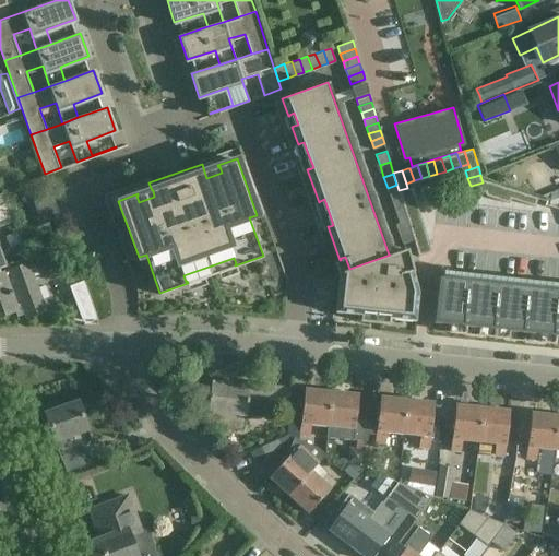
[(45,176),(26,184),(31,194),(49,188),(46,178),(45,176)]
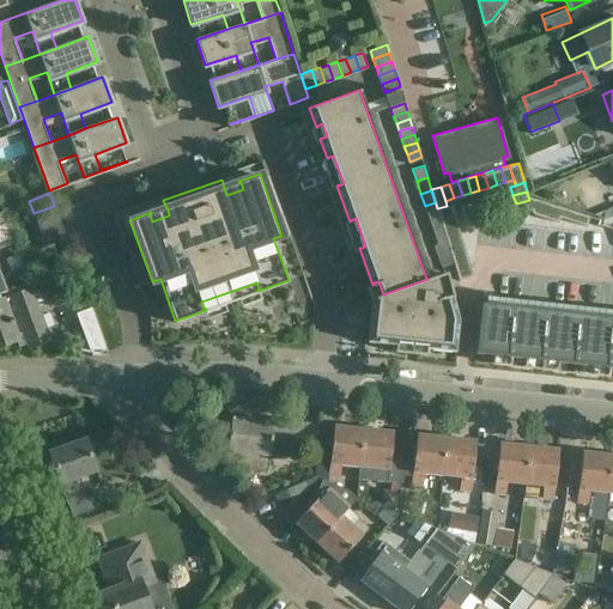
[(545,201),(528,196),(529,200),(533,208),(532,208),(533,213),(540,215),(545,201)]
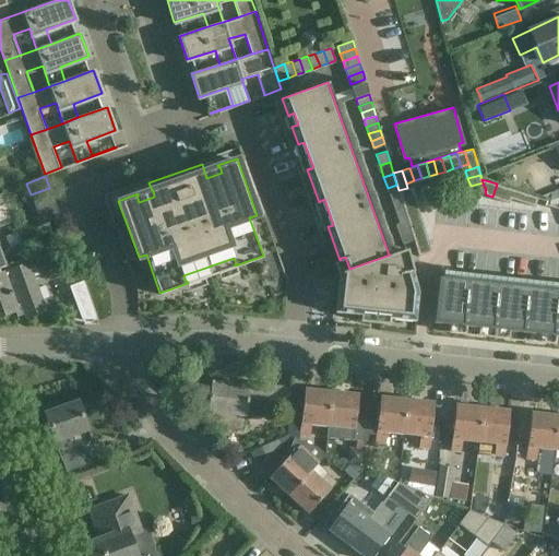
[(437,182),(428,185),(432,198),(440,194),(437,182)]
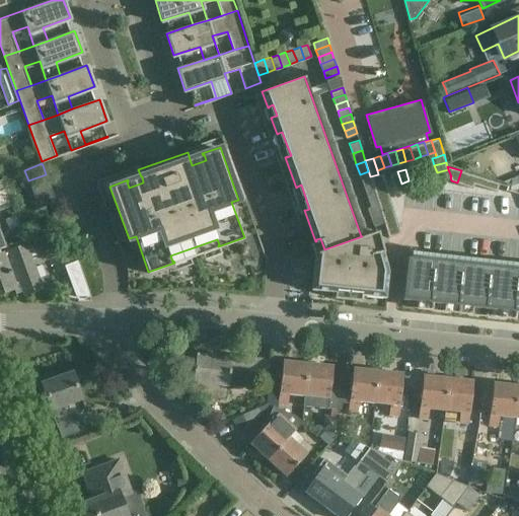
[(448,169),(437,172),(439,180),(450,176),(451,176),(448,169)]
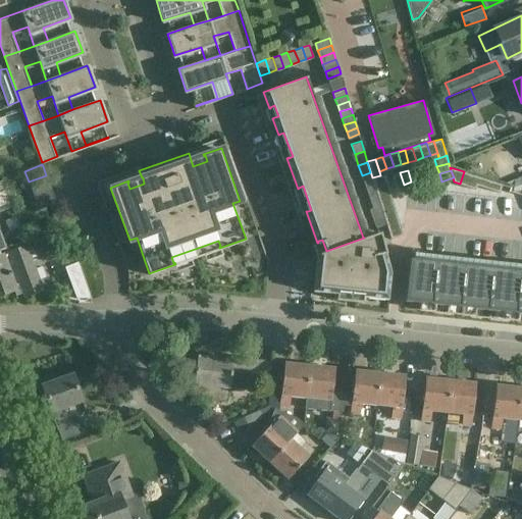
[(464,171),(460,184),(468,186),(471,173),(464,171)]
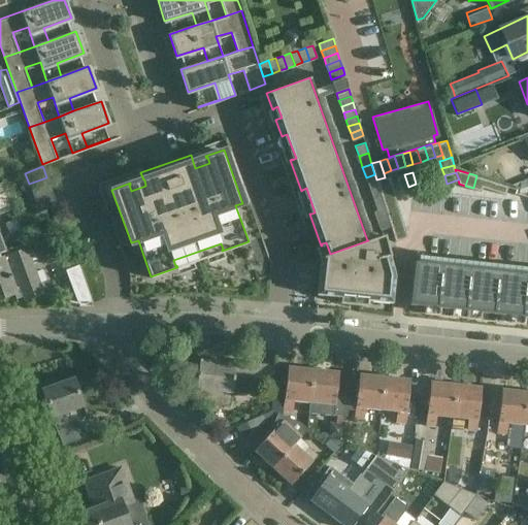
[(377,185),(374,174),(366,177),(369,188),(377,185)]
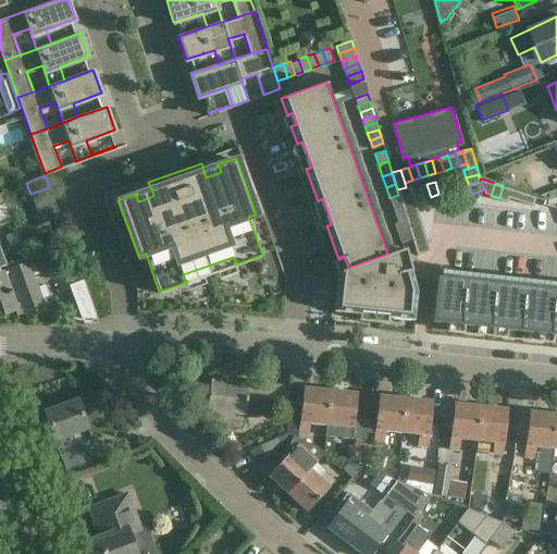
[(426,184),(419,186),(423,199),(431,197),(426,184)]
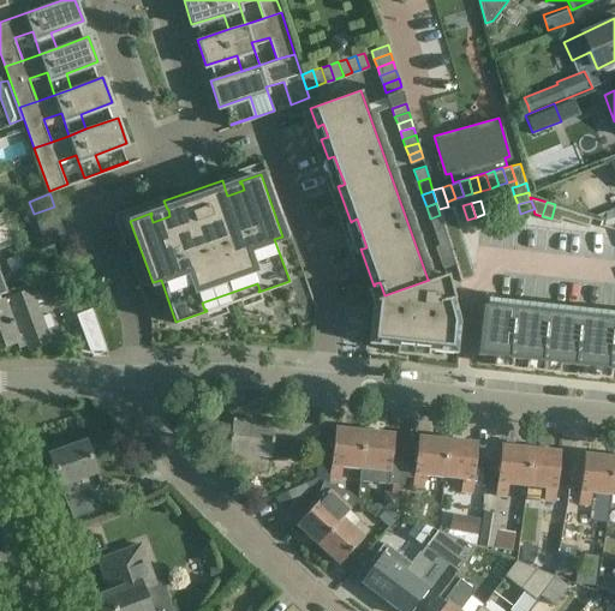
[(555,204),(551,219),(560,221),(561,216),(565,208),(555,204)]
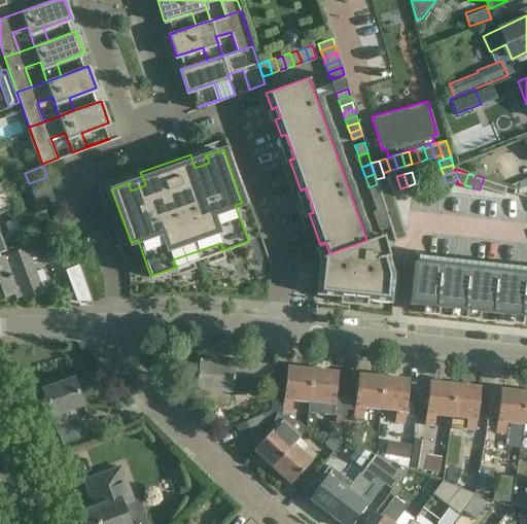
[(384,177),(376,179),(379,187),(390,183),(388,176),(384,177)]
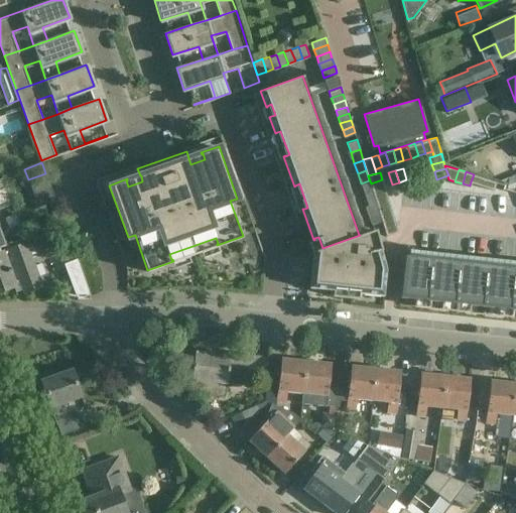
[(474,174),(471,181),(482,185),(485,177),(474,174)]
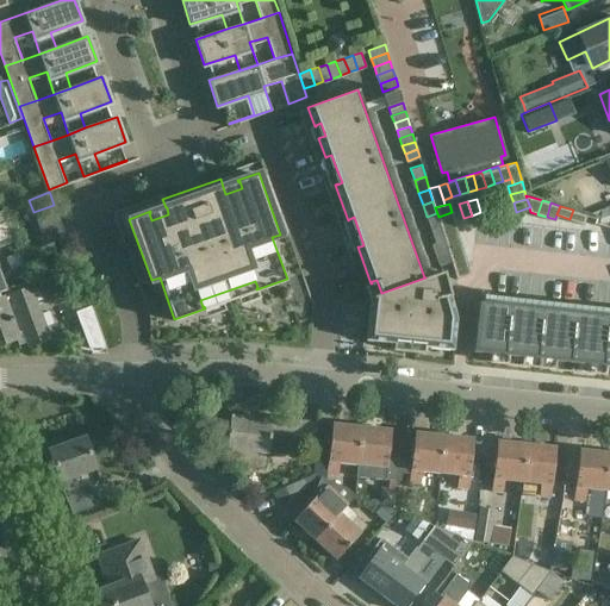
[(0,292),(6,291),(0,275),(0,243),(13,239),(7,222),(2,208),(0,208),(0,292)]
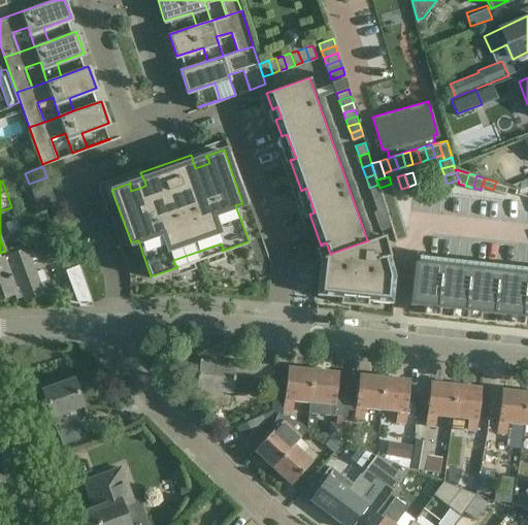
[(47,181),(30,187),(39,209),(56,203),(47,181)]
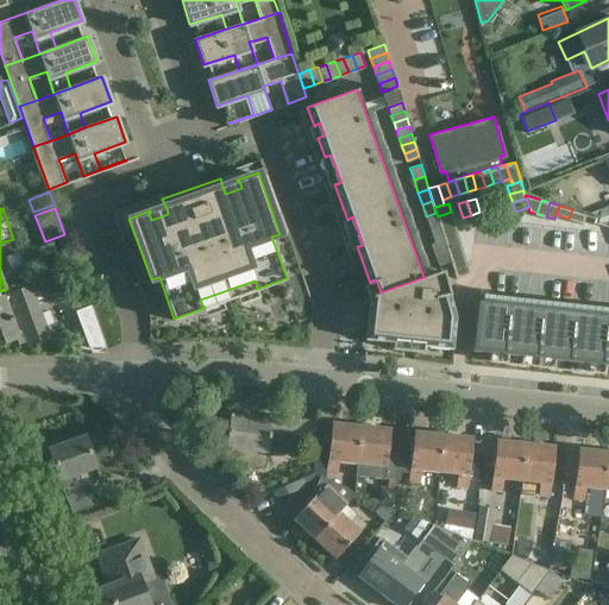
[(572,209),(569,219),(583,224),(585,214),(572,209)]
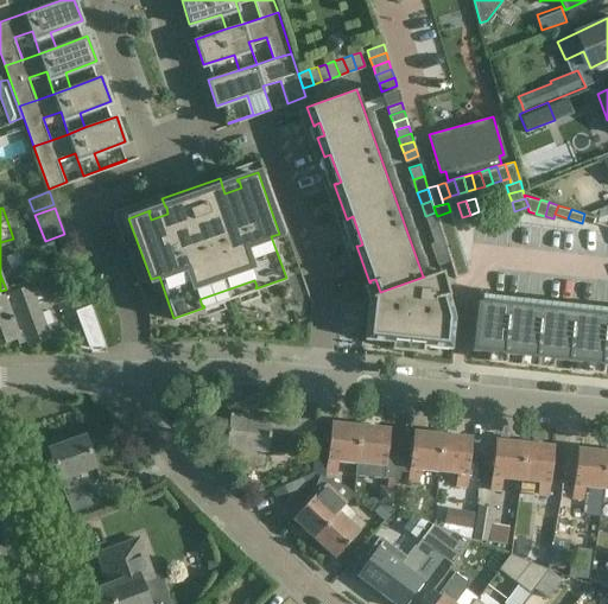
[(450,211),(437,216),(439,224),(454,221),(450,211)]
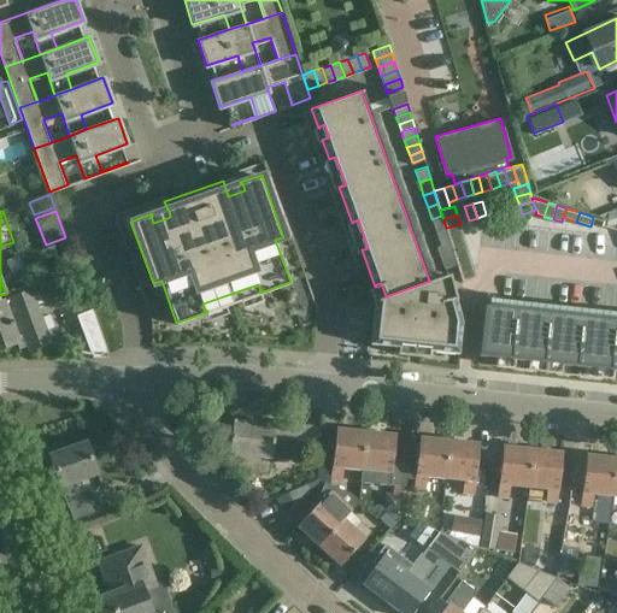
[(445,229),(441,216),(432,219),(436,231),(445,229)]
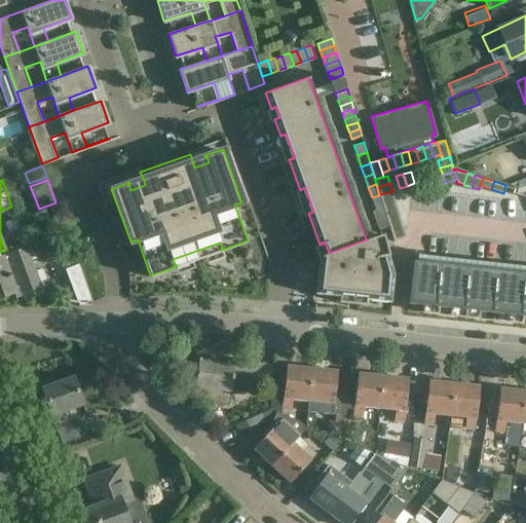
[(392,191),(380,194),(382,201),(395,198),(392,191)]
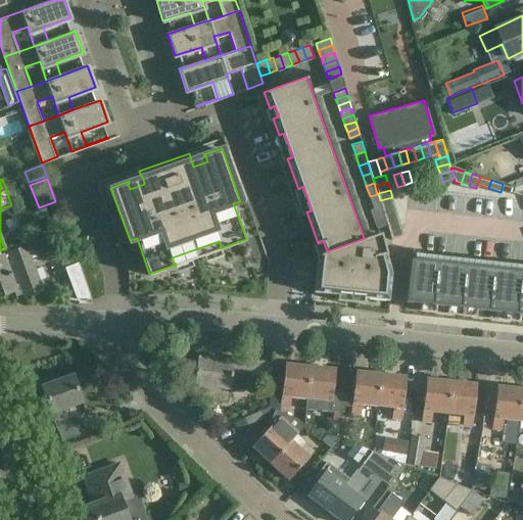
[(374,206),(380,204),(377,194),(370,196),(374,206)]
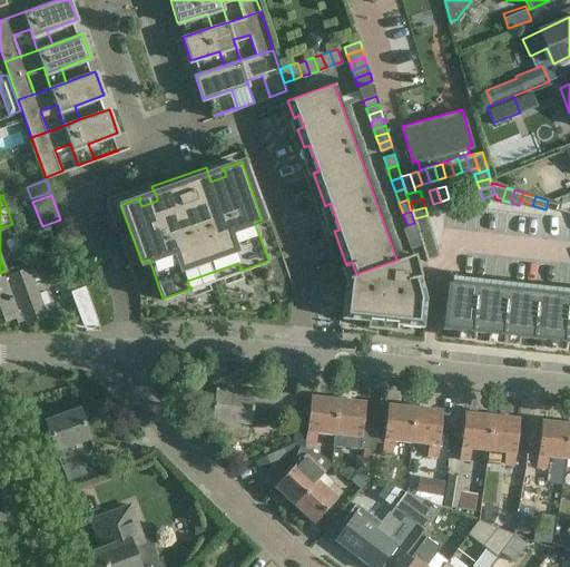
[(428,215),(414,218),(418,227),(430,223),(428,215)]
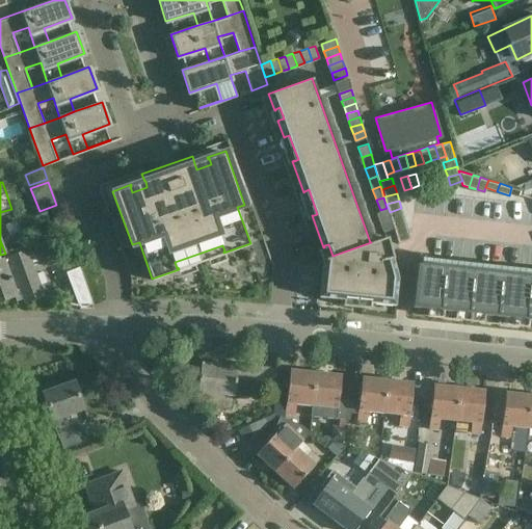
[(387,208),(380,210),(376,212),(379,221),(390,217),(387,208)]
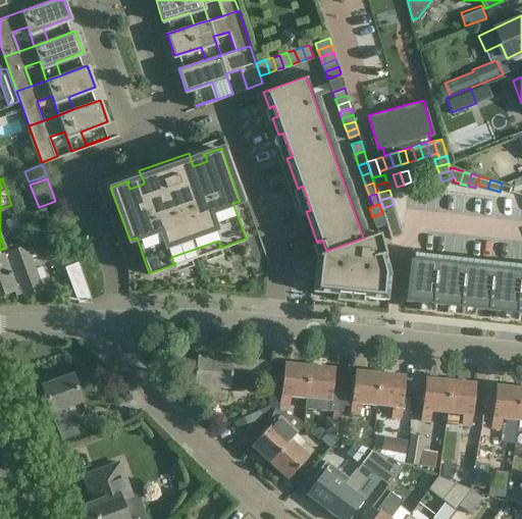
[(394,204),(382,208),(384,215),(396,211),(394,204)]
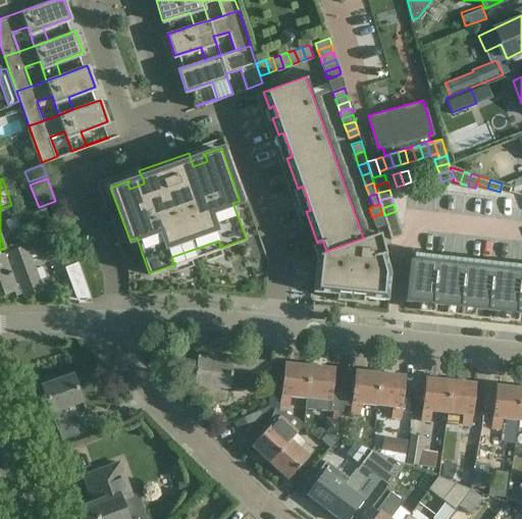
[(396,211),(384,215),(386,222),(399,218),(396,211)]
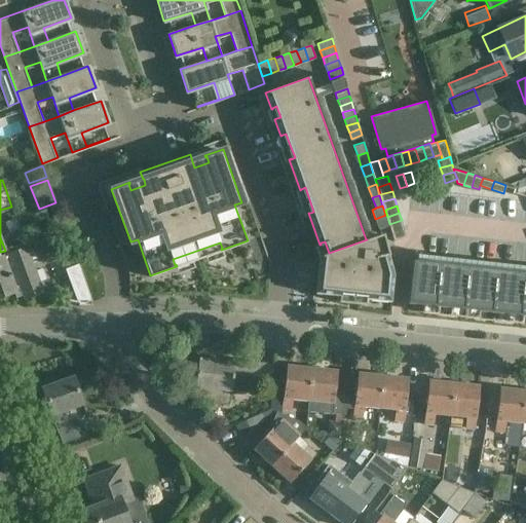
[(385,215),(375,219),(378,228),(388,224),(385,215)]
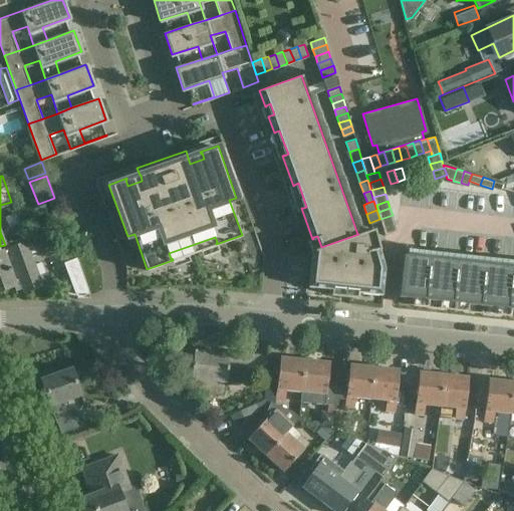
[(393,215),(380,219),(382,226),(395,223),(393,215)]
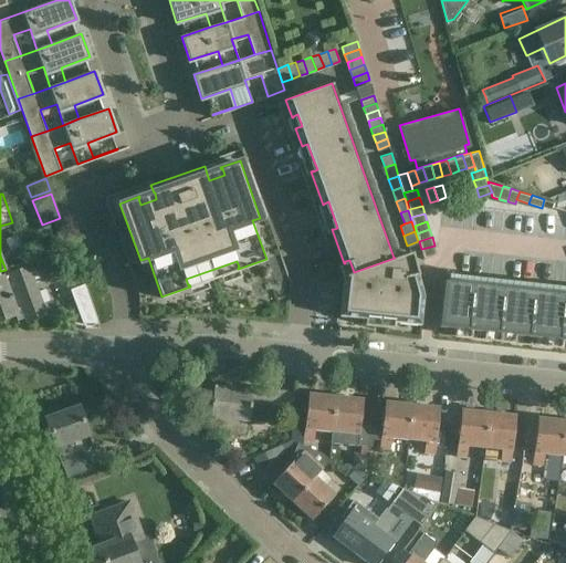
[(435,246),(421,249),(425,257),(437,253),(437,251),(435,246)]
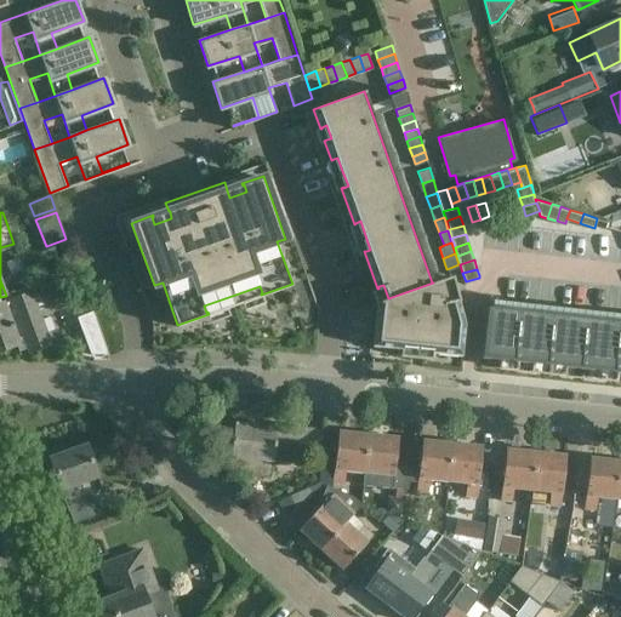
[(451,275),(432,283),(433,283),(388,298),(377,302),(372,346),(410,349),(411,346),(423,347),(422,350),(461,355),(465,323),(451,275)]
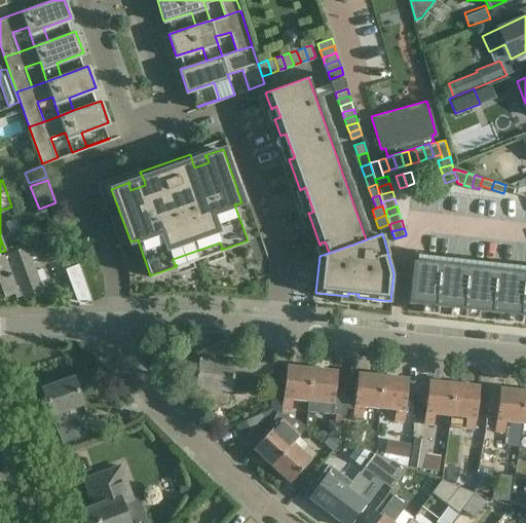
[(8,255),(0,257),(0,297),(14,292),(15,294),(23,291),(25,298),(43,291),(27,248),(24,239),(6,247),(8,255)]
